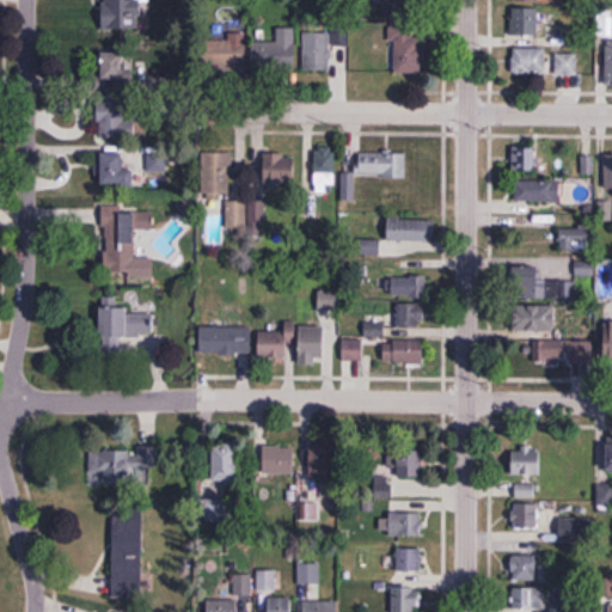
[(145,38),(144,0),(108,0),(109,38),(145,38)]
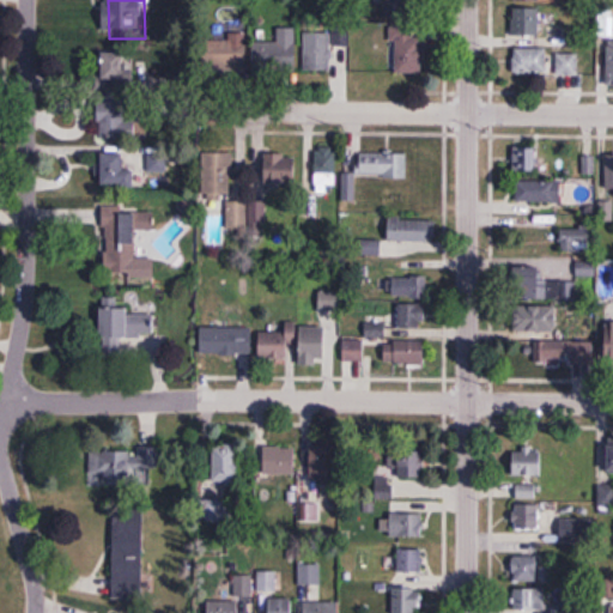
[(410,19),(410,0),(382,0),(382,18),(410,19)]
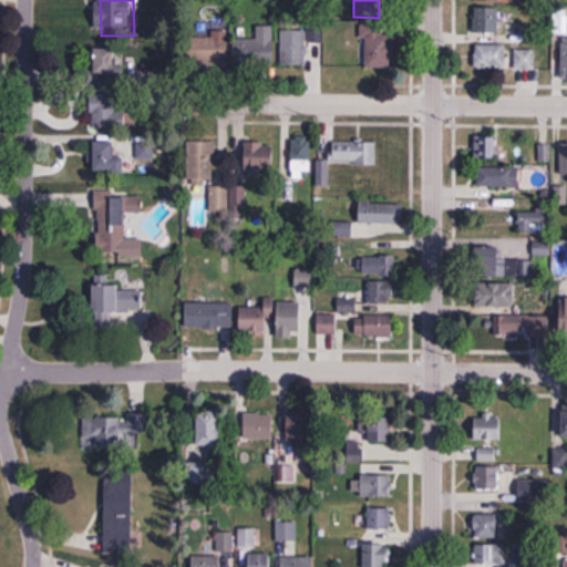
[(498,33),(498,9),(474,9),(474,33),(498,33)]
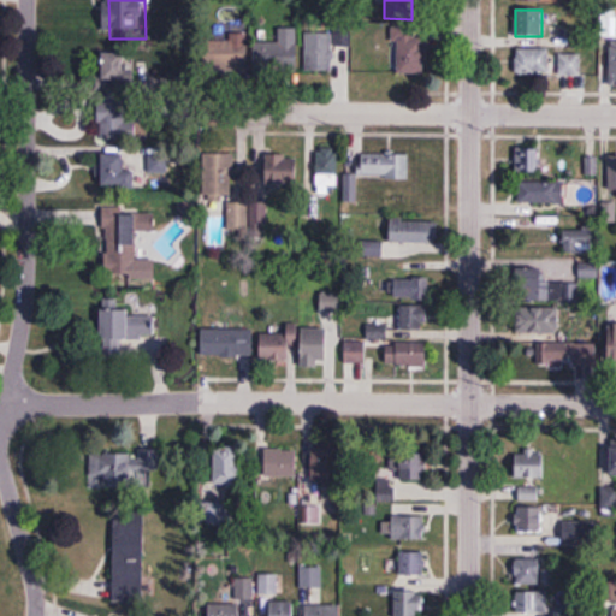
[(602,36),(615,36),(615,15),(602,15),(602,36)]
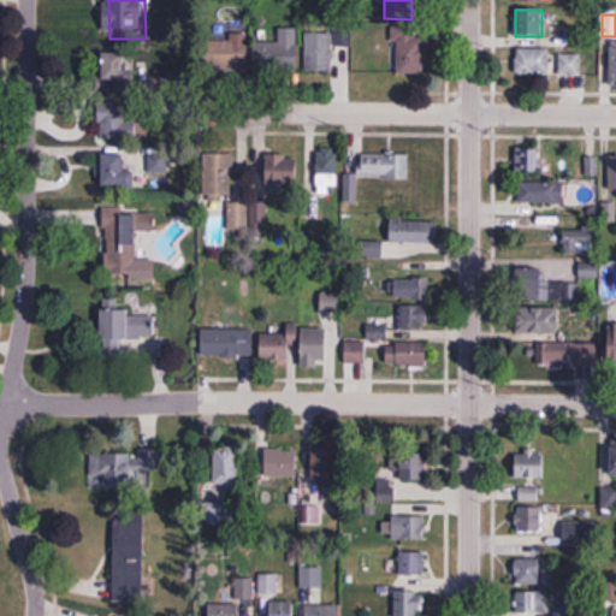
[(425,31),(396,31),(397,76),(426,75),(425,31)]
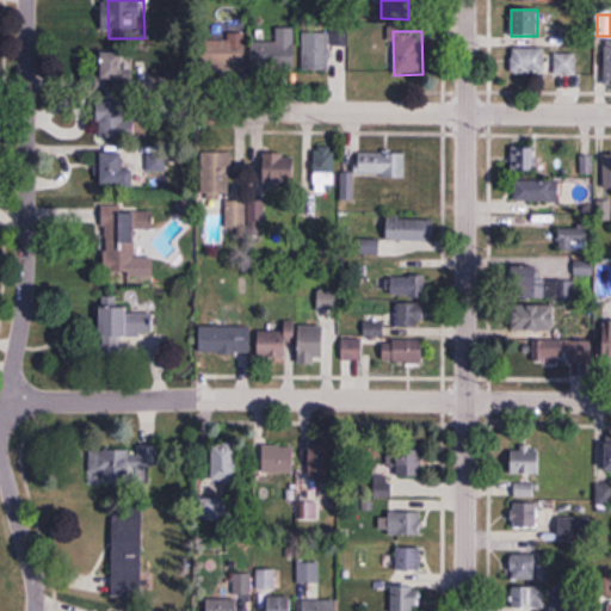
[(303,72),(329,72),(329,34),(303,34),(303,72)]
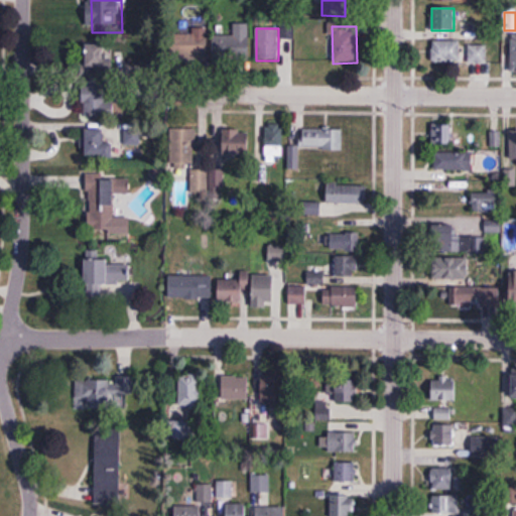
[(214,32),(214,58),(249,58),(249,32),(214,32)]
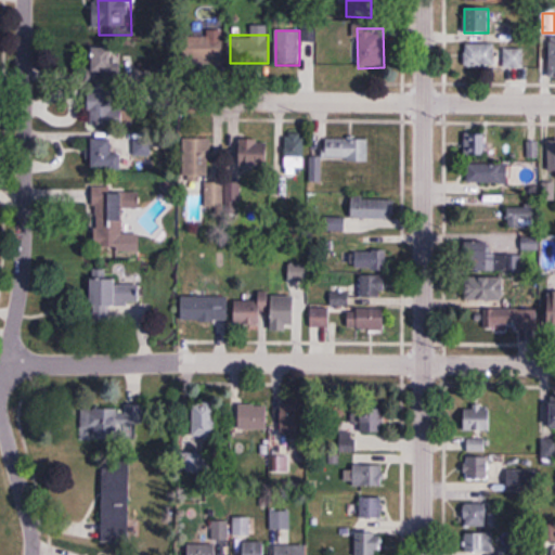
[(223,63),(223,39),(183,39),(183,63),(223,63)]
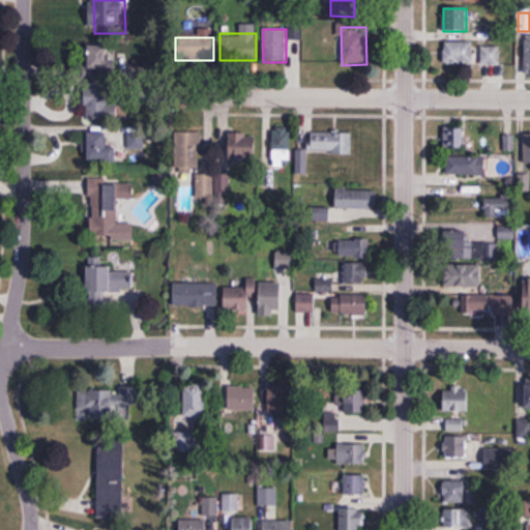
[(444,64),(472,64),(472,42),(444,42),(444,64)]
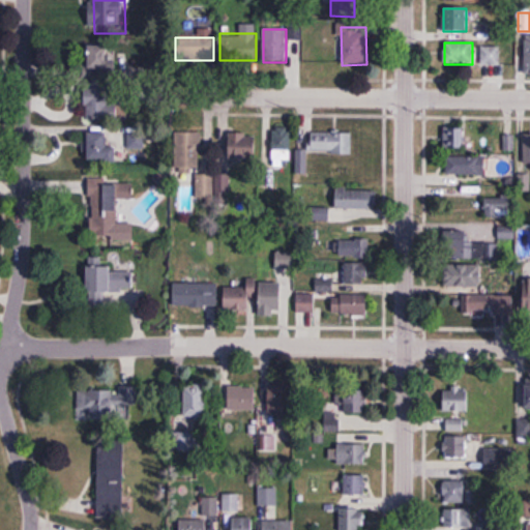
[(115,47),(86,47),(86,70),(115,70),(115,47)]
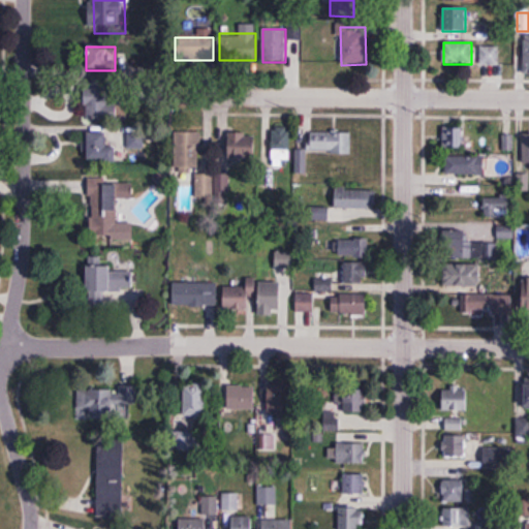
[(499,65),(499,47),(479,47),(479,65),(499,65)]
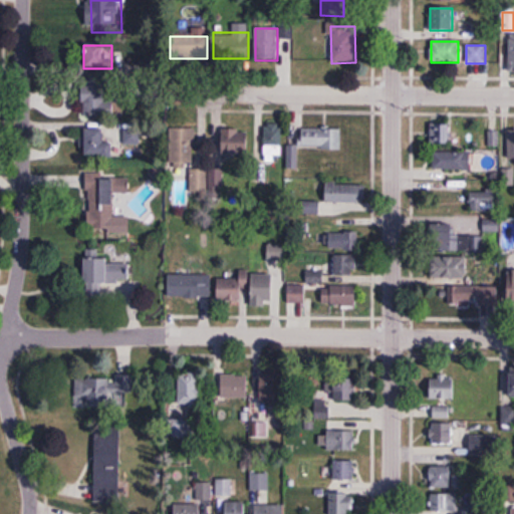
[(82,86),(82,114),(113,114),(113,86),(82,86)]
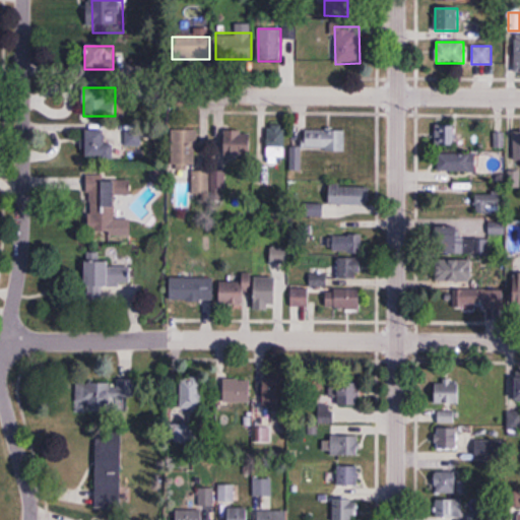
[(284,160),(284,126),(268,126),(268,160),(284,160)]
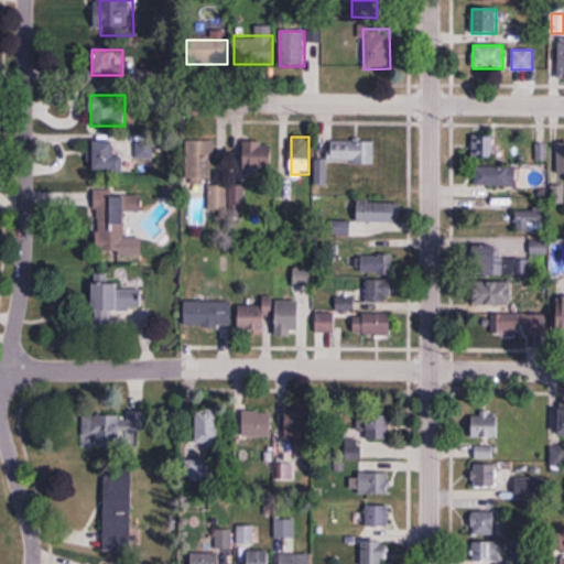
[(473,158),(494,158),(494,138),(473,138),(473,158)]
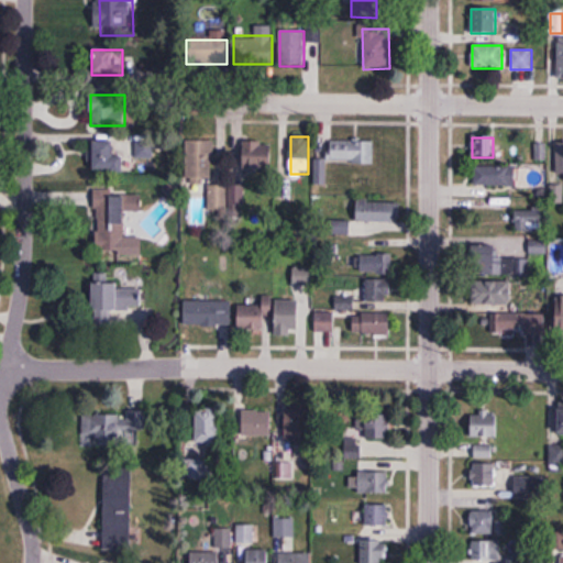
[(94,170),(138,173),(138,141),(95,140),(94,170)]
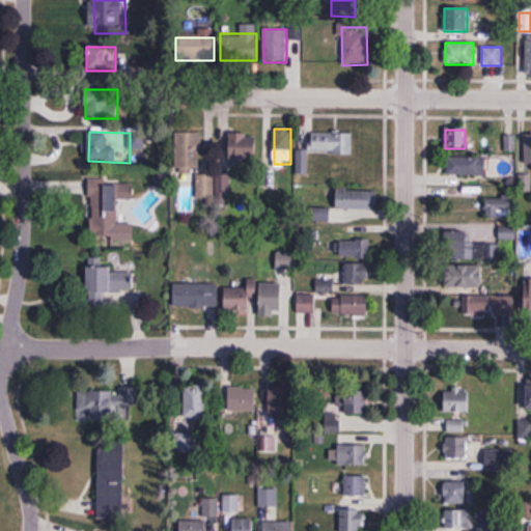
[(175,172),(201,172),(201,132),(175,132),(175,172)]
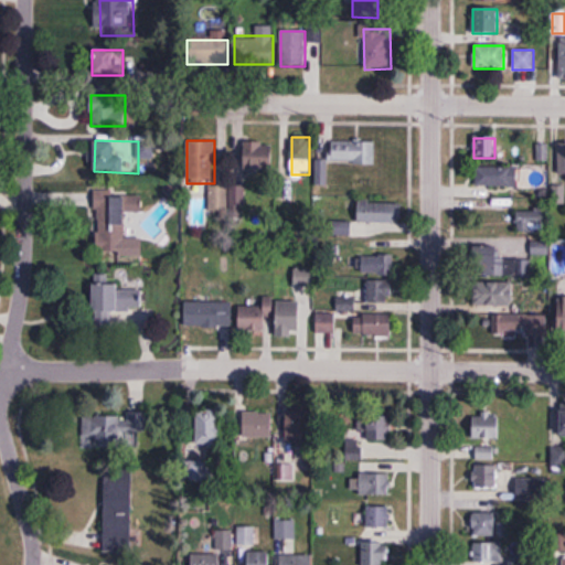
[(273,170),(273,142),(244,141),(244,170),(273,170)]
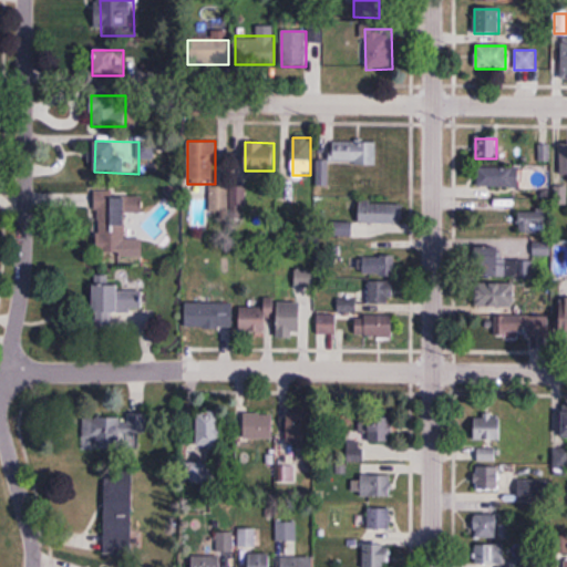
[(375,143),(331,143),(331,164),(375,164),(375,143)]
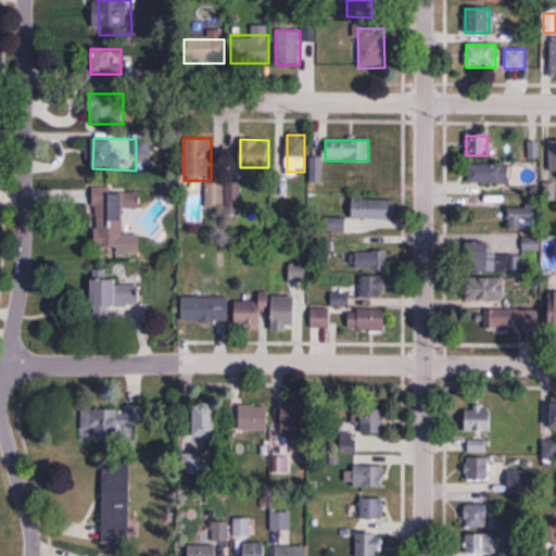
[(508,184),(508,164),(467,164),(467,184),(508,184)]
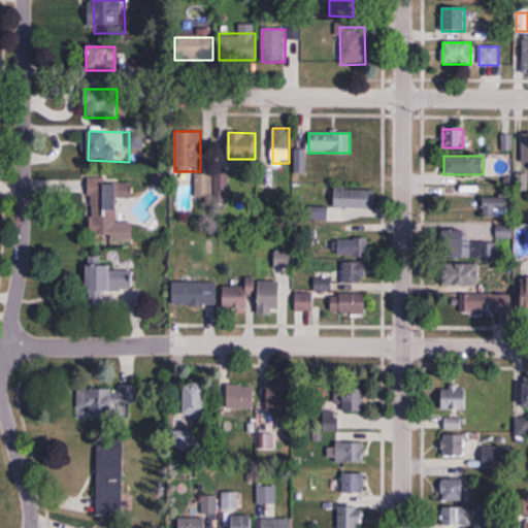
[(89,180),(90,236),(117,235),(117,199),(134,199),(133,180),(89,180)]
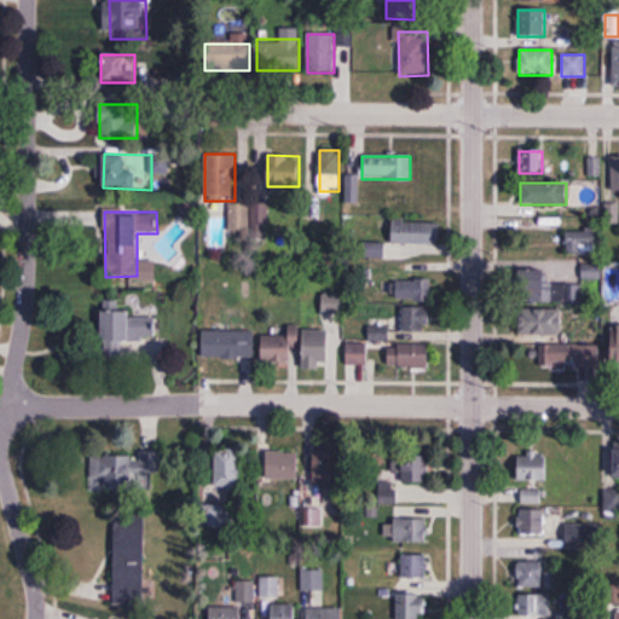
[(232,215),(232,230),(247,230),(247,215),(232,215)]
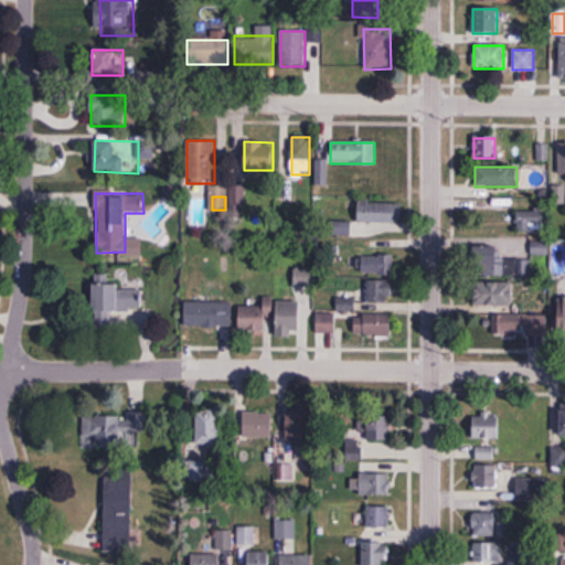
[(358,223),(401,223),(401,202),(358,202),(358,223)]
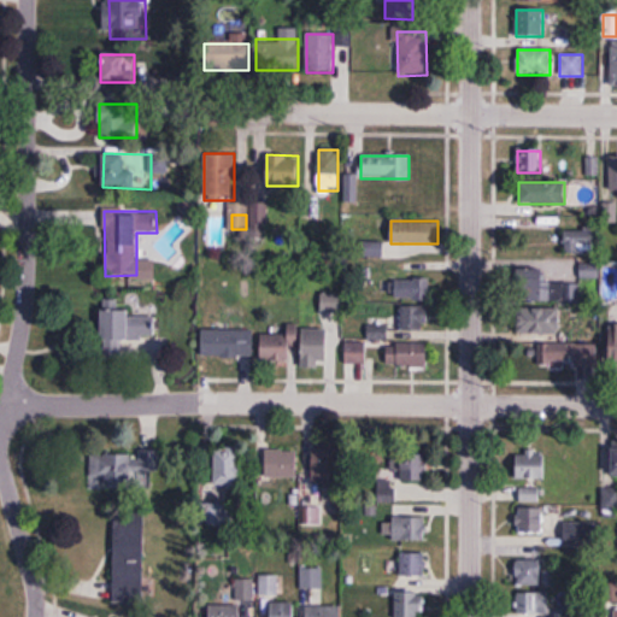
[(597,230),(565,230),(565,252),(597,252),(597,230)]
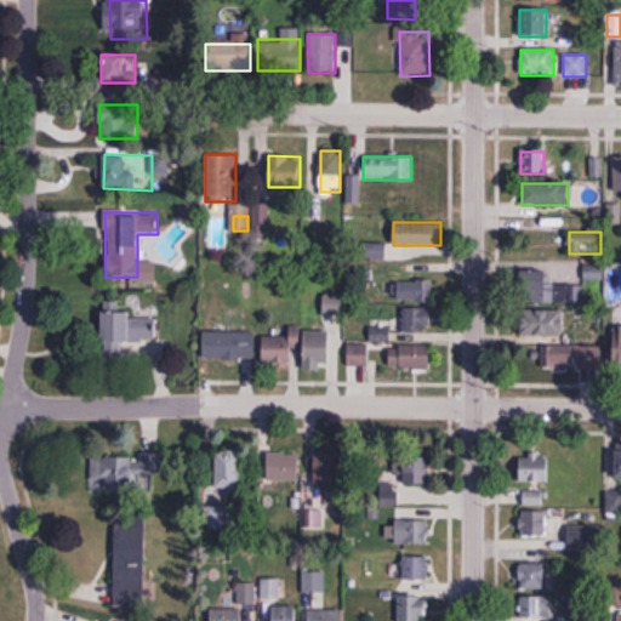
[(585,279),(602,279),(602,265),(585,265),(585,279)]
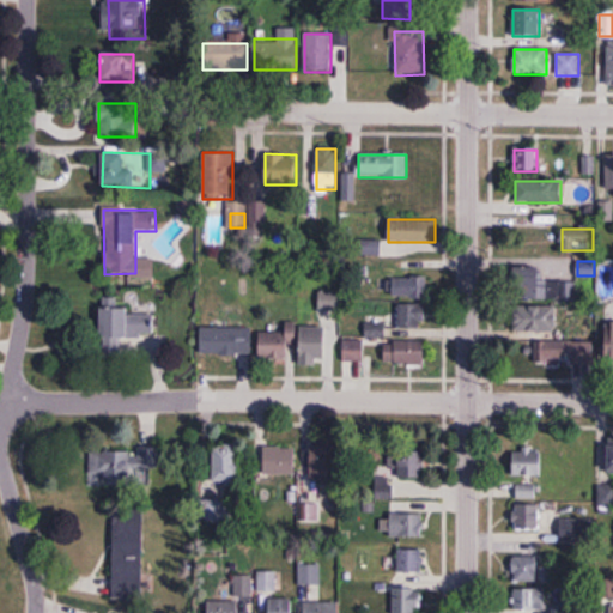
[(393,296),(419,296),(419,279),(393,279),(393,296)]
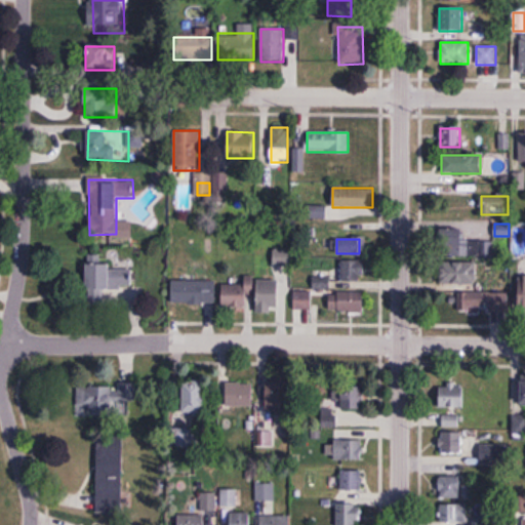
[(87,305),(104,304),(104,288),(132,288),(131,259),(87,259),(87,305)]
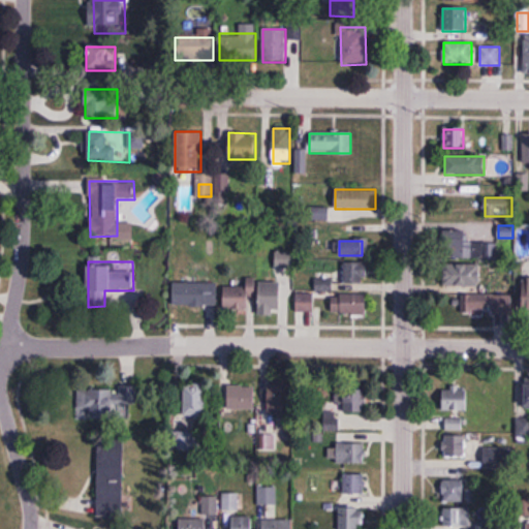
[(333,282),(364,282),(364,262),(342,262),(342,272),(315,272),(315,290),(333,290),(333,282)]
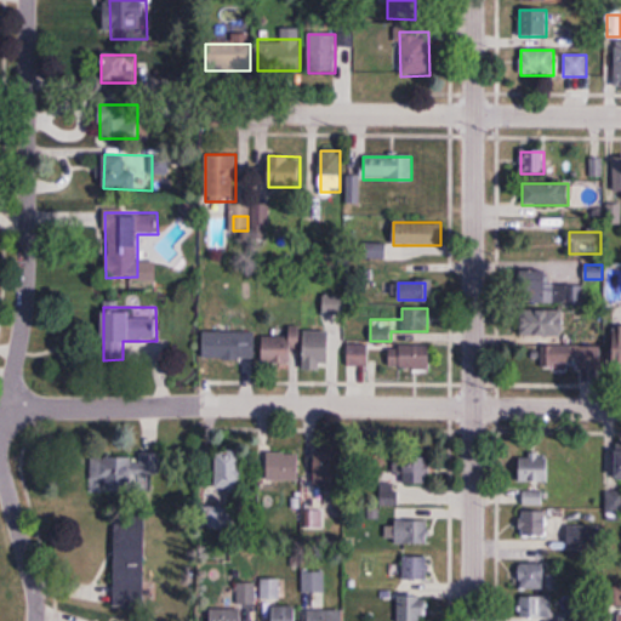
[(520,308),(520,335),(564,335),(564,308),(520,308)]
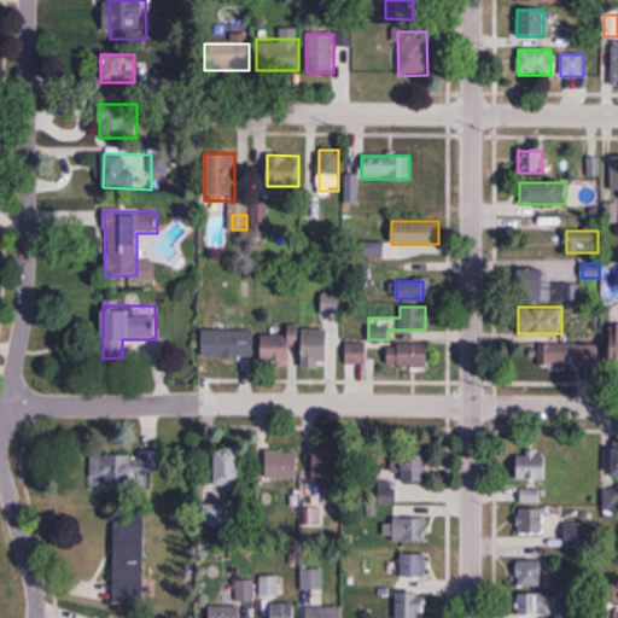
[(287,334),(262,334),(262,362),(295,362),(295,325),(287,325),(287,334)]
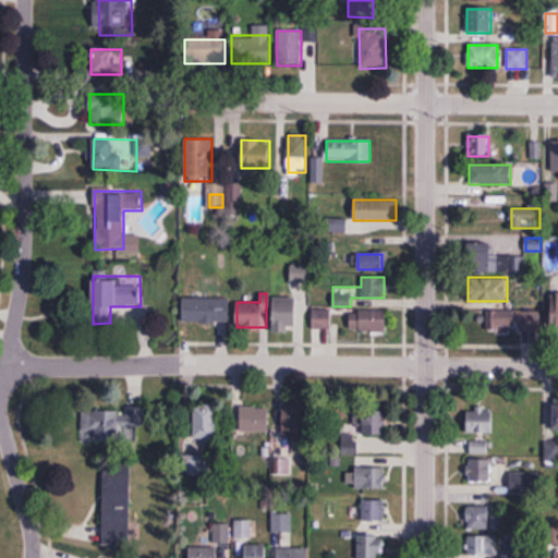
[(552,311),(476,311),(476,331),(548,331),(548,334),(557,334),(557,293),(552,294),(552,311)]
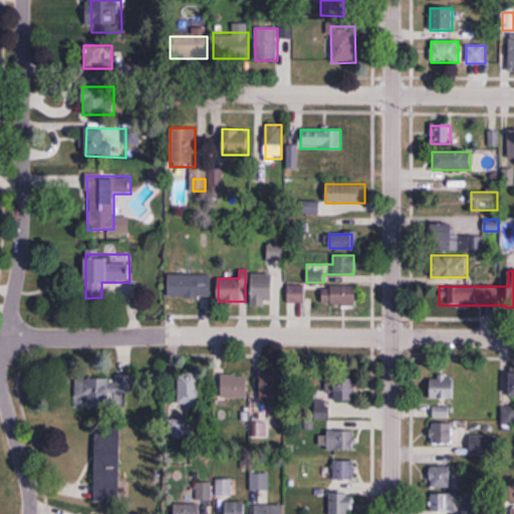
[(169,296),(211,296),(211,273),(169,273),(169,296)]
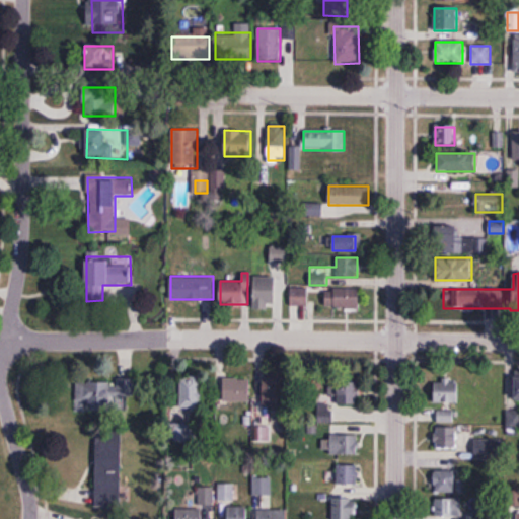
[(254,306),(276,306),(276,276),(254,276),(254,306)]
